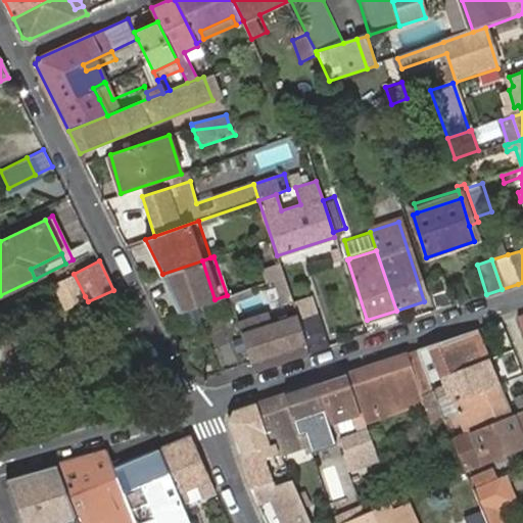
[(162,274),(181,312),(215,299),(202,260),(162,274)]
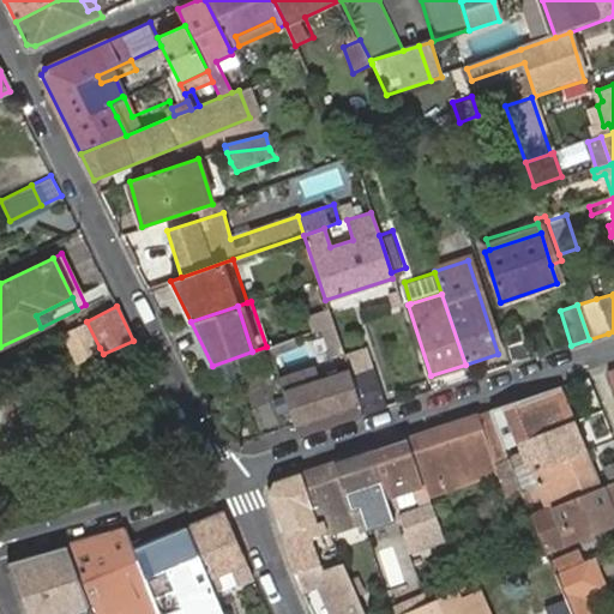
[(86,321),(53,338),(66,366),(100,348),(86,321)]
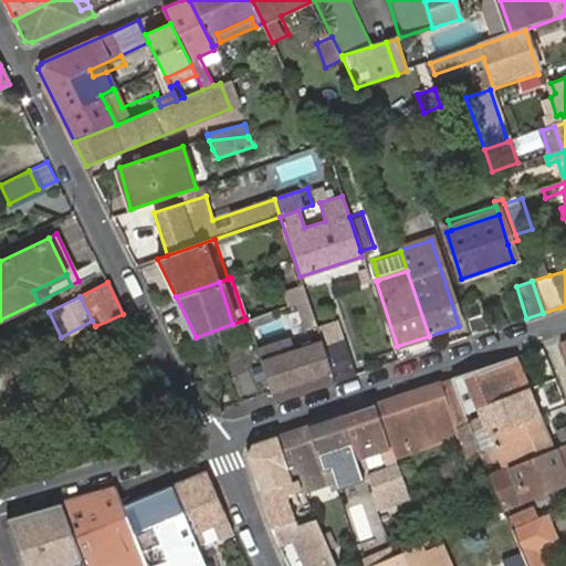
[(460,305),(471,337),(488,332),(477,299),(460,305)]
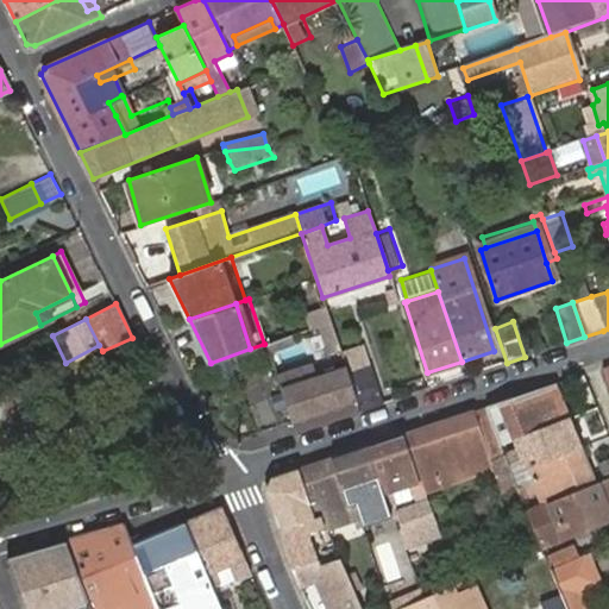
[(326,353),(338,349),(330,322),(318,326),(326,353)]
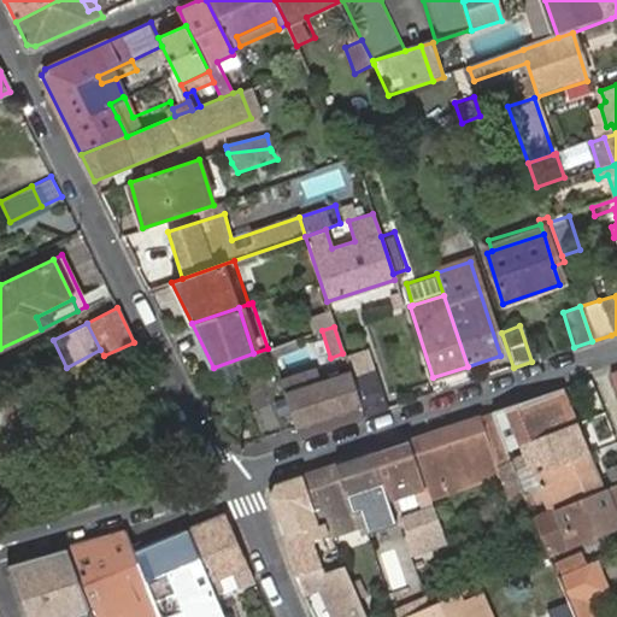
[(269,348),(271,354),(297,346),(294,340),(269,348)]
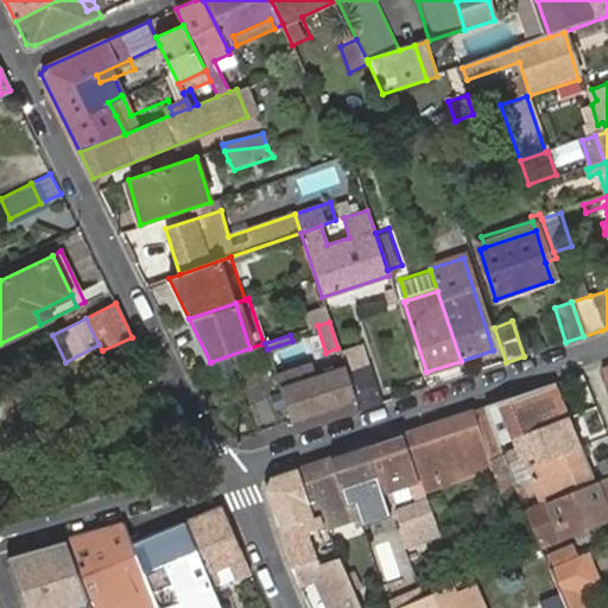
[(362,346),(340,353),(344,369),(355,401),(359,412),(381,405),(362,346)]
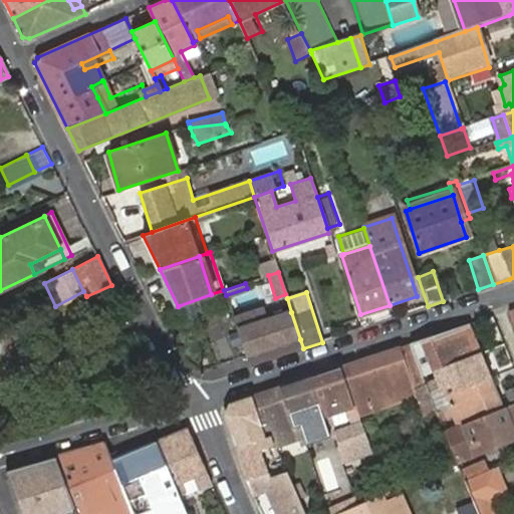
[(263,307),(233,318),(246,356),(300,339),(291,312),(268,320),(263,307)]
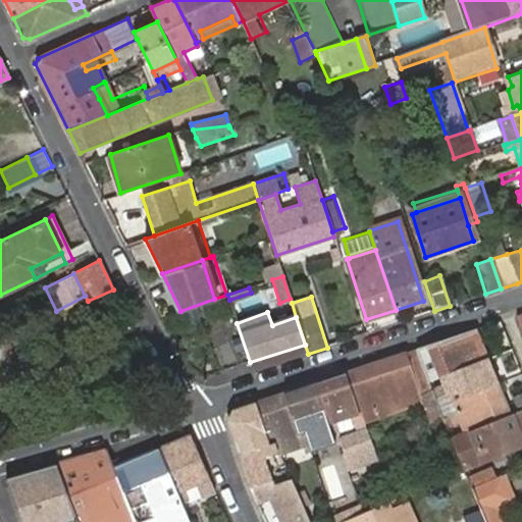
[(489,325),(428,346),(438,376),(488,358),(485,352),(498,348),(489,325)]
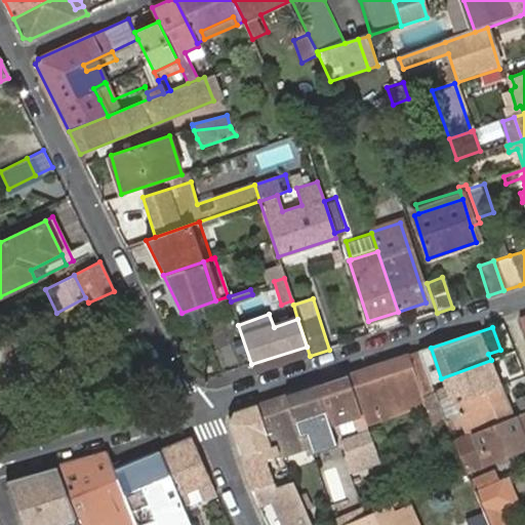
[(420,351),(349,375),(364,419),(371,417),(374,426),(399,417),(402,416),(398,408),(425,399),(428,407),(437,429),(447,425),(441,409),(436,394),(432,382),(427,369),(420,351)]
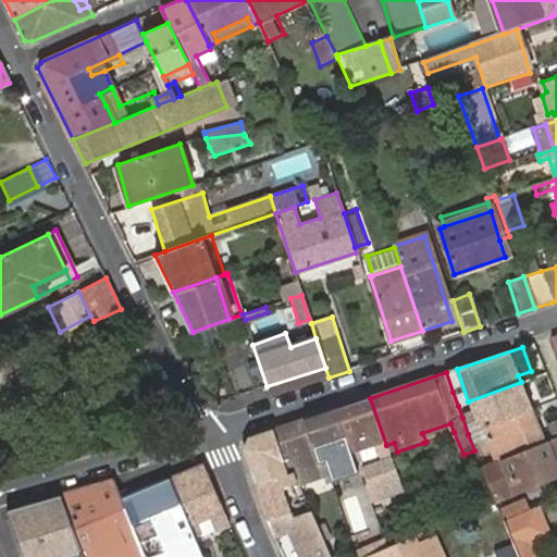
[(521,382),(468,401),(469,404),(475,403),(479,411),(462,418),(468,434),(532,410),(521,382)]
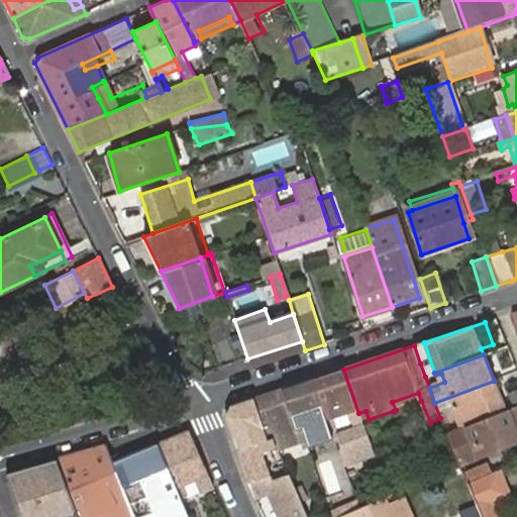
[(427,360),(420,364),(425,377),(432,374),(427,360)]
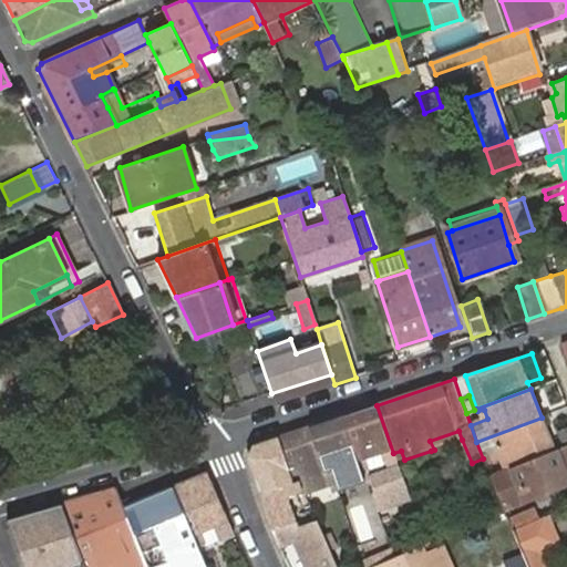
[(377,405),(343,416),(360,464),(371,461),(374,470),(371,471),(378,491),(374,498),(377,505),(410,494),(401,461),(404,460),(401,451),(393,453),(377,405)]
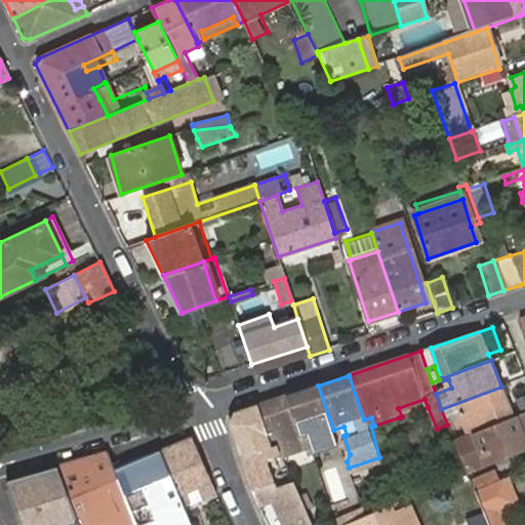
[(318,386),(286,397),(301,440),(312,437),(314,446),(317,456),(323,454),(320,444),(344,436),(347,435),(344,427),(333,430),(318,386)]
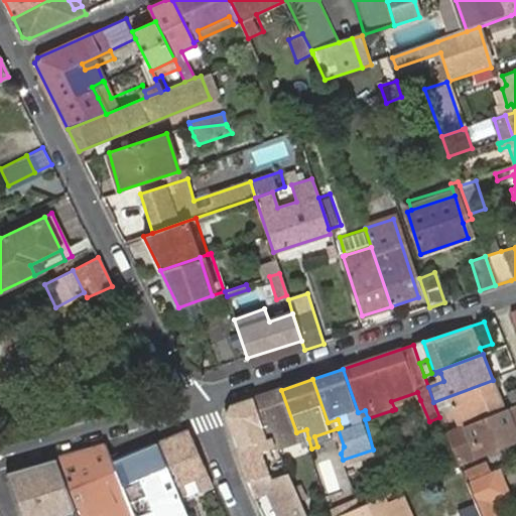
[(493,380),(433,402),(439,417),(444,432),(504,409),(493,380)]
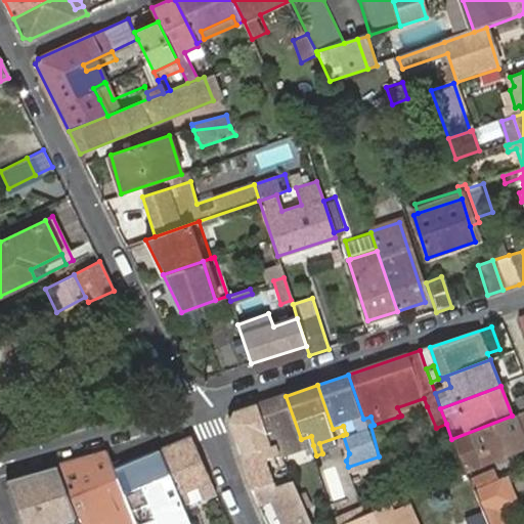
[(286,396),(257,405),(271,449),(280,447),(284,455),(313,445),(311,436),(301,439),(286,396)]
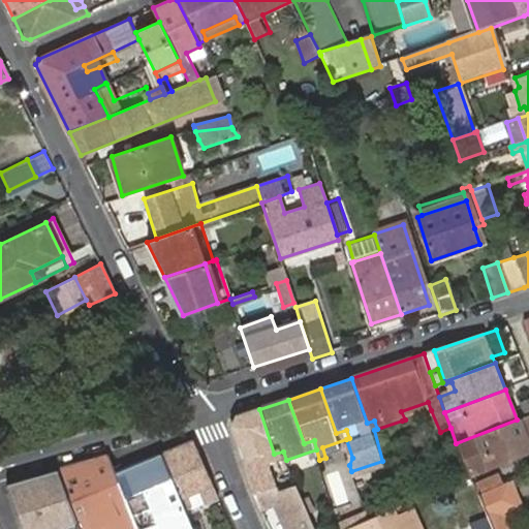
[(401,411),(405,419),(431,410),(428,402),(401,411)]
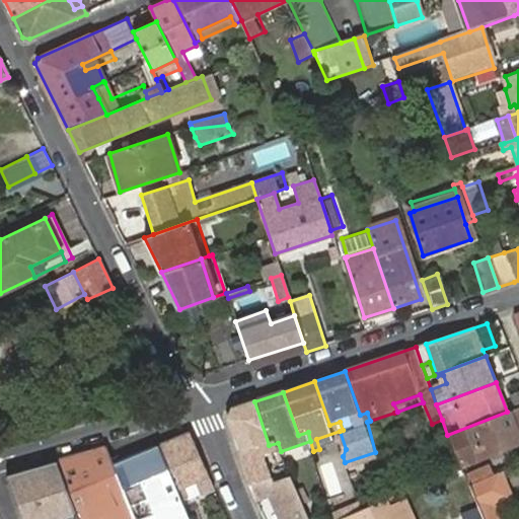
[(254,401),(234,409),(227,420),(238,452),(263,445),(267,456),(281,451),(278,443),(269,445),(254,401)]
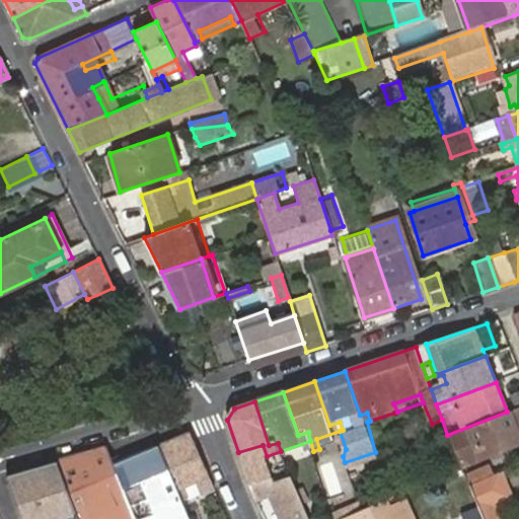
[(518,406),(507,412),(447,435),(459,466),(518,442),(515,432),(518,430),(518,406)]
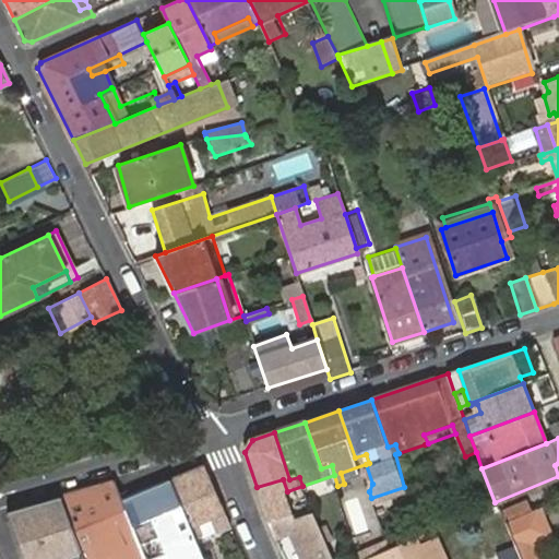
[(232,526),(204,466),(170,479),(194,538),(205,535),(201,524),(213,519),(217,531),(232,526)]
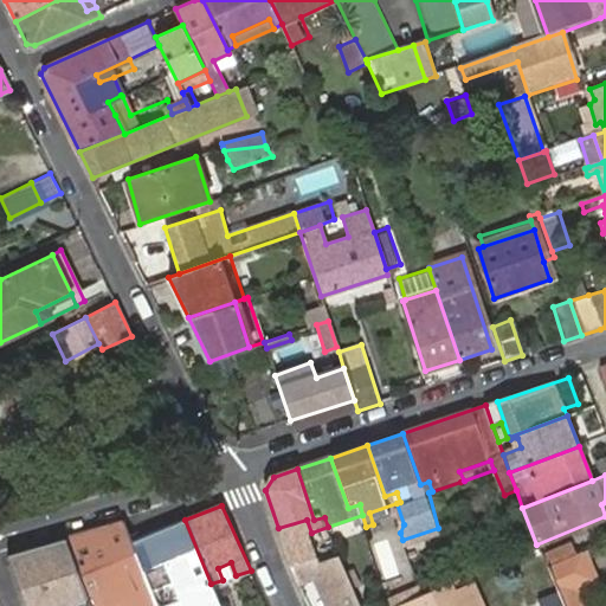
[(211,584),(185,520),(131,541),(156,605),(161,605),(165,605),(163,605),(187,605),(178,584),(197,577),(200,575),(205,586),(211,584)]
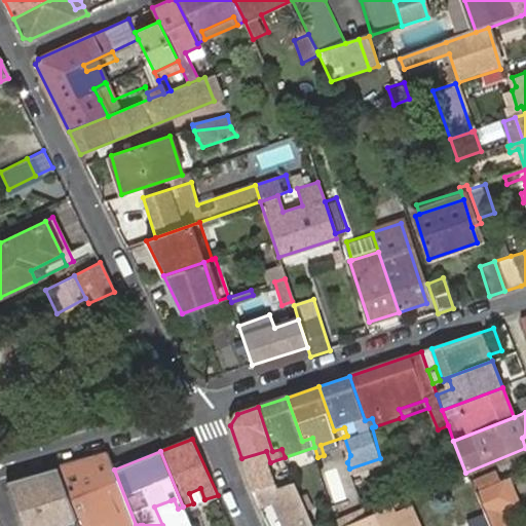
[(278,489),(270,462),(266,451),(241,458),(256,500),(259,509),(272,503),(282,525),(312,525),(295,483),(278,489)]
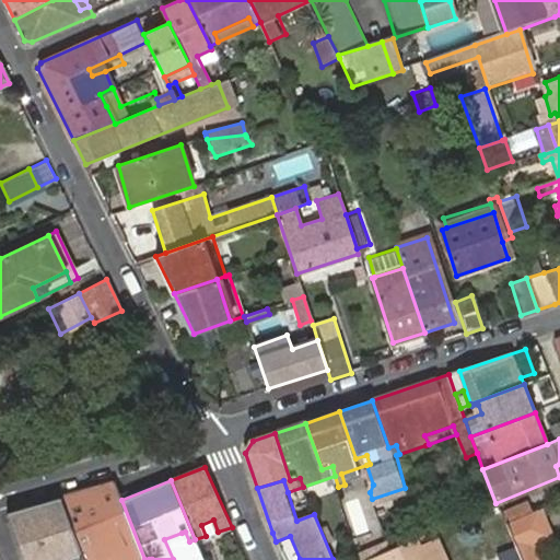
[(144,559),(121,500),(115,482),(61,498),(86,559),(112,559),(120,557),(121,559),(144,559)]
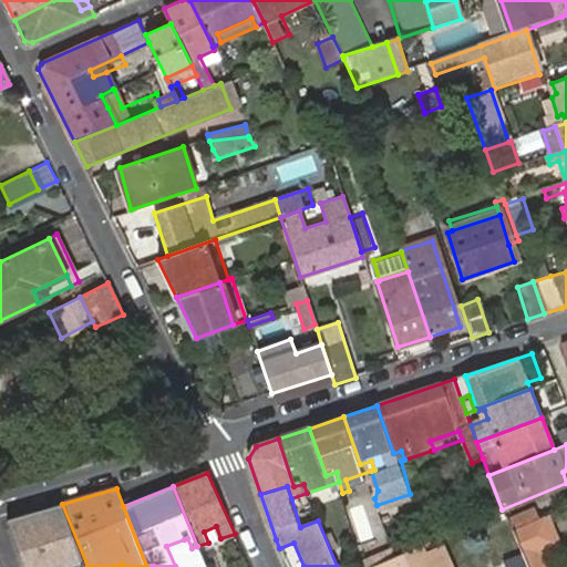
[(369,519),(380,516),(377,505),(374,498),(363,503),(369,519)]
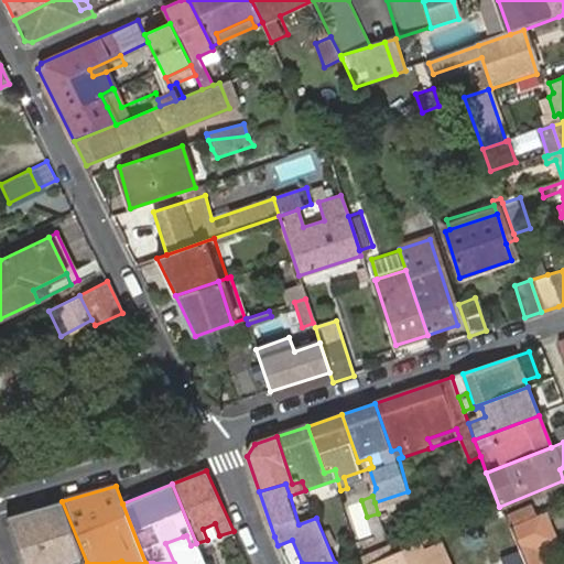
[(7,517),(23,563),(87,563),(62,501),(7,517)]
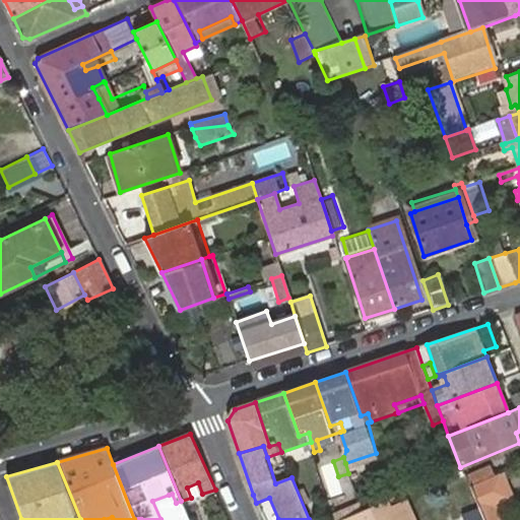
[(486,465),(463,477),(468,488),(491,476),(486,465)]
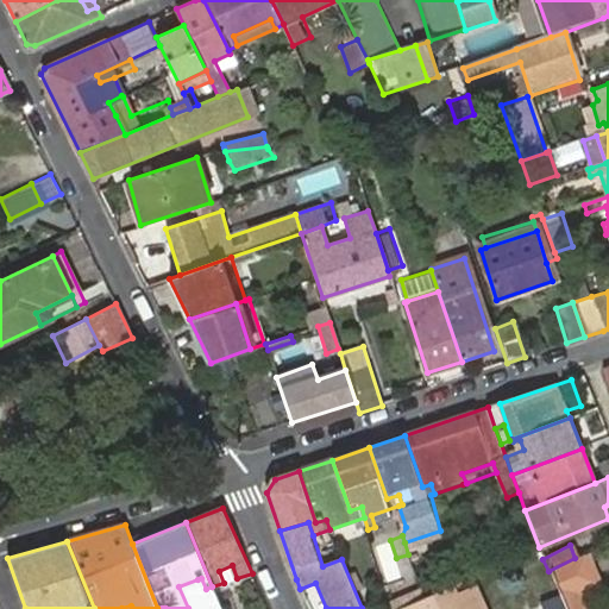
[(575,558),(548,571),(566,608),(579,608),(572,591),(594,582),(582,556),(575,558)]
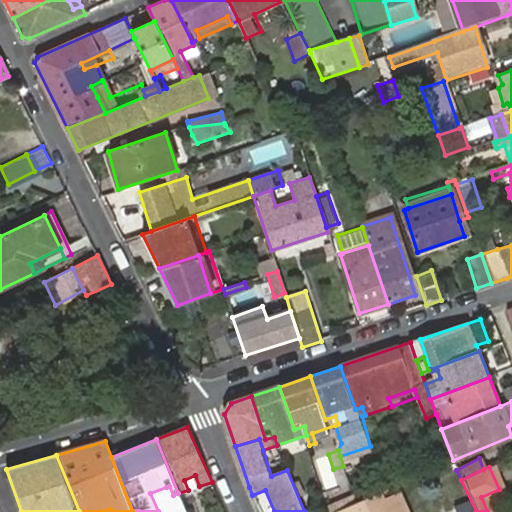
[(158,511),(173,506),(166,487),(150,493),(158,511)]
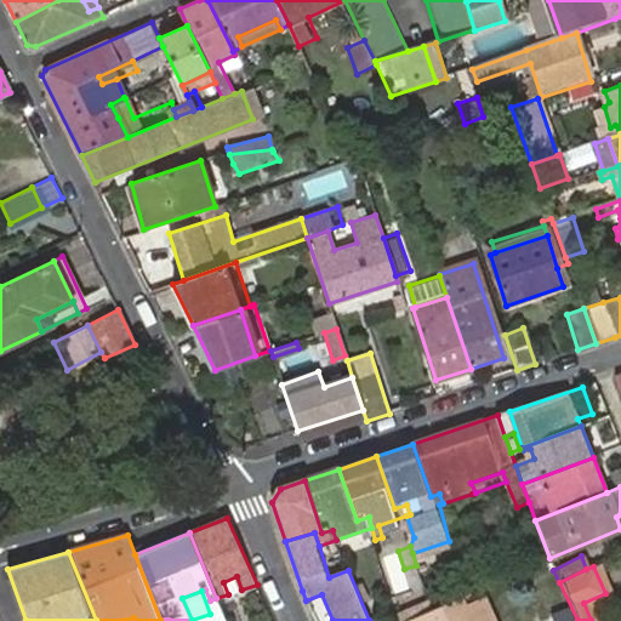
[(493,620),(479,591),(410,620),(493,620)]
